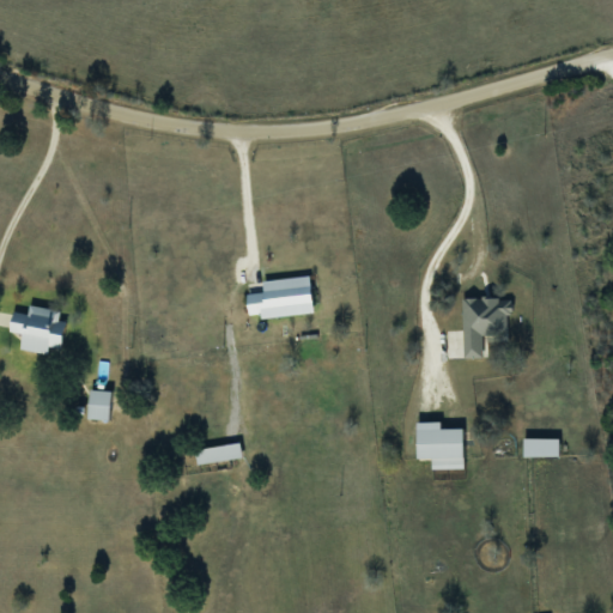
[(263,280),(265,292),(248,295),(250,319),(315,313),(310,275),(263,280)]
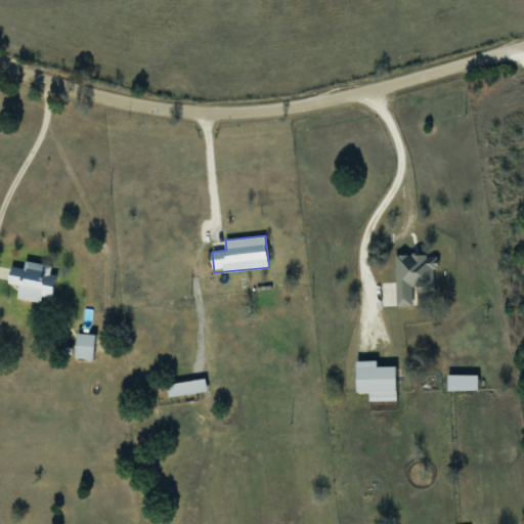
[(415,306),(415,291),(436,291),(436,255),(396,255),(396,306),(415,306)]
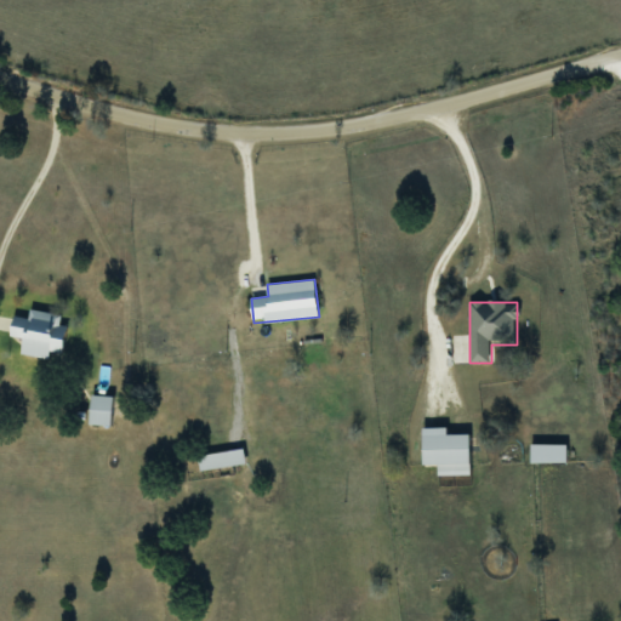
[(68,325),(62,324),(63,314),(32,309),(30,318),(13,315),(11,336),(24,337),(22,354),(52,359),(53,353),(63,355),(68,325)]
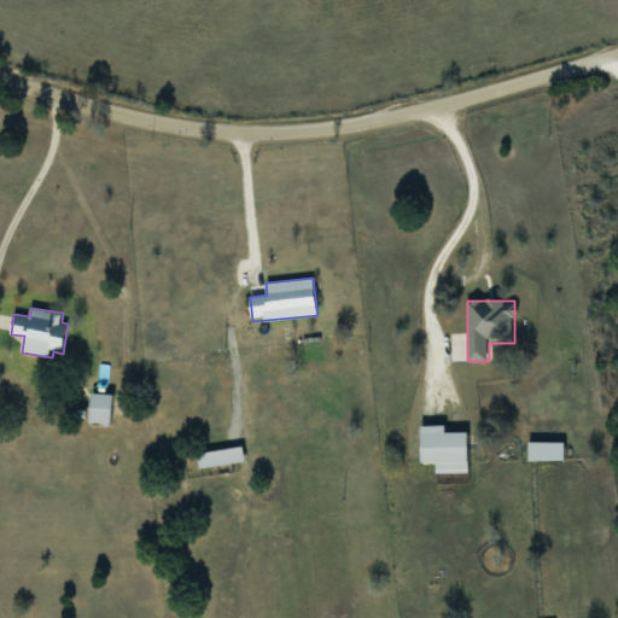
[(88,423),(110,425),(115,395),(93,392),(88,423)]
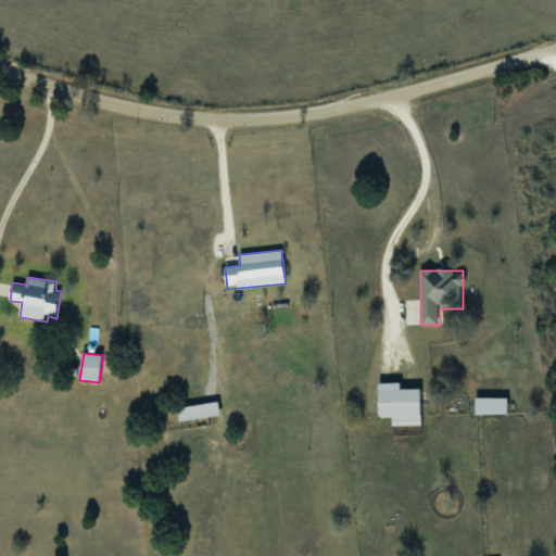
[(421,420),(421,389),(379,389),(380,420),(421,420)]
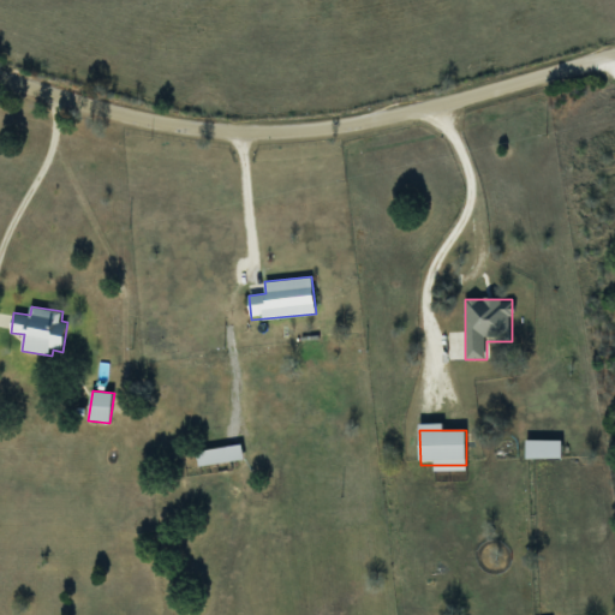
[(199,467),(245,459),(242,443),(197,452),(199,467)]
